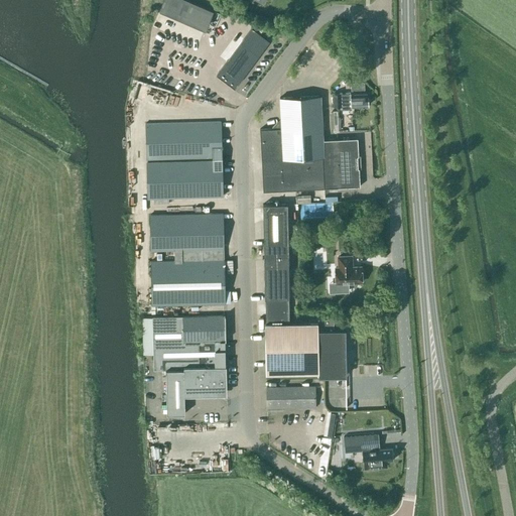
[(213,11),(186,0),(162,0),(159,11),(206,30),(213,11)]
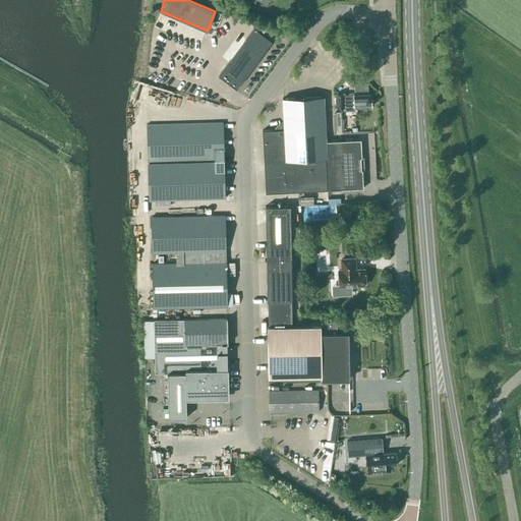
[(220,74),(236,87),(271,40),(254,27),(220,74)]
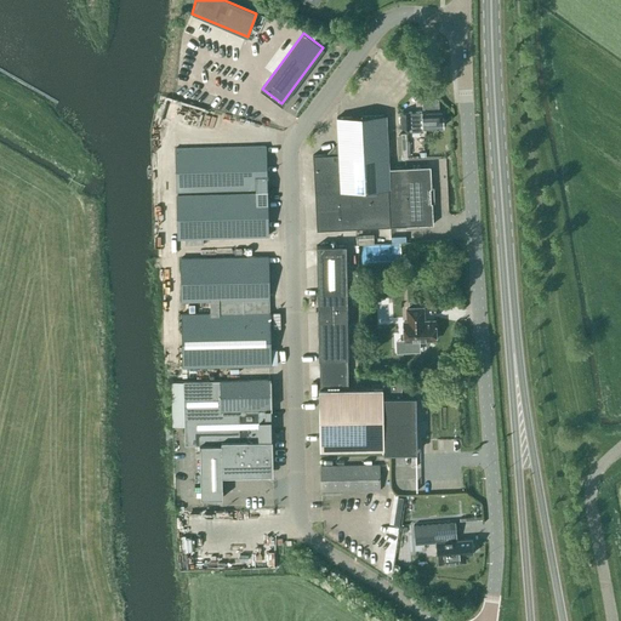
[(438,98),(422,100),(422,109),(439,108),(438,98)]
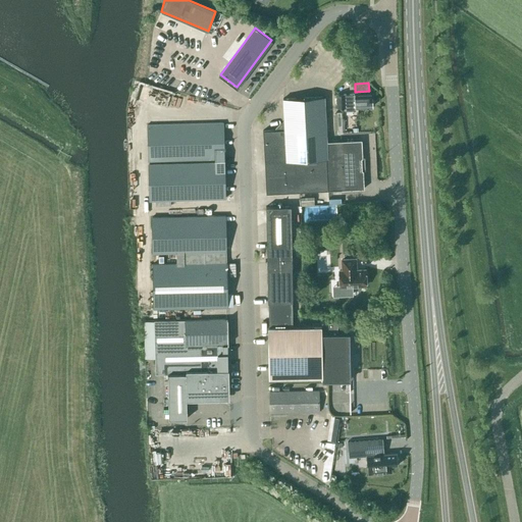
[(371,94),(336,95),(337,108),(345,107),(345,111),(356,110),(355,107),(372,107),(372,98),(371,98),(371,94)]
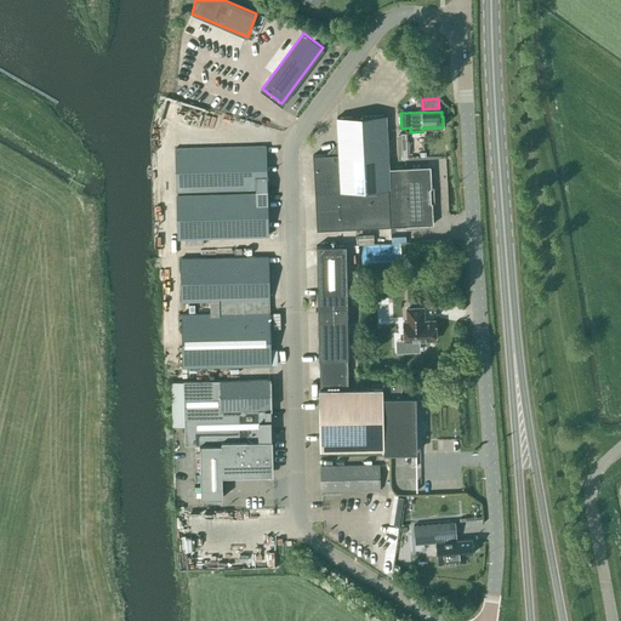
[(339,154),(313,155),(317,229),(433,224),(432,203),(431,203),(429,188),(431,188),(431,166),(388,169),(386,115),(336,118),(339,154)]
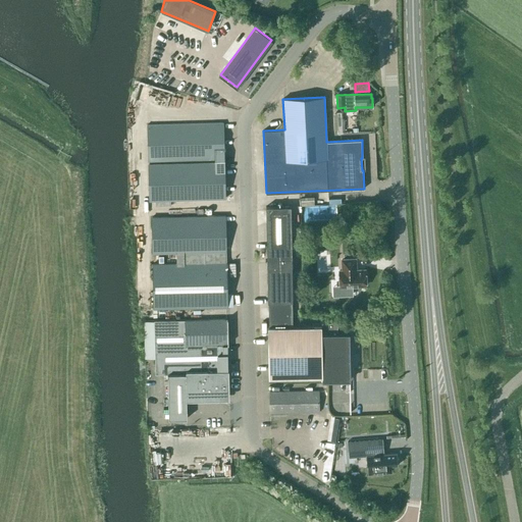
[(343,109),(334,109),(335,129),(344,128),(343,109)]
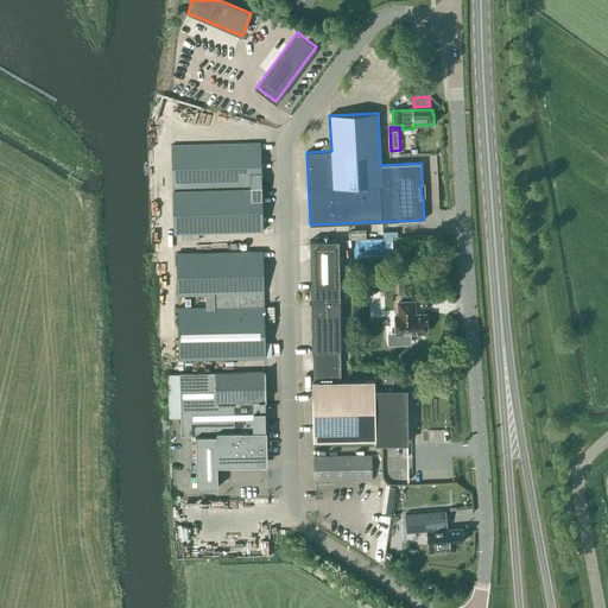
[(173,190),(175,234),(263,232),(261,188),(260,188),(260,187),(261,187),(260,143),(259,143),(172,146),(173,189),(173,190)]
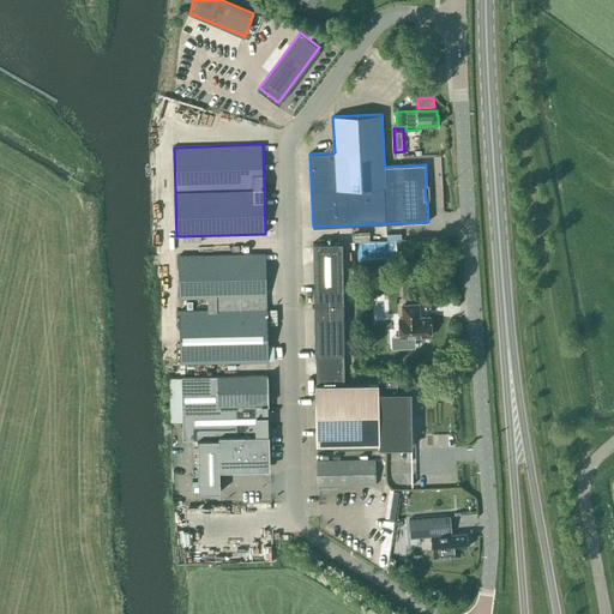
[(401,392),(396,392),(396,379),(378,380),(378,385),(344,386),(343,355),(344,355),(343,304),(342,304),(341,293),(343,293),(342,242),(313,244),(314,294),(315,294),(315,304),(314,304),(315,355),(317,386),(315,386),(317,441),(379,440),(379,447),(402,446),(410,446),(410,422),(413,422),(413,415),(410,415),(409,392),(401,392)]
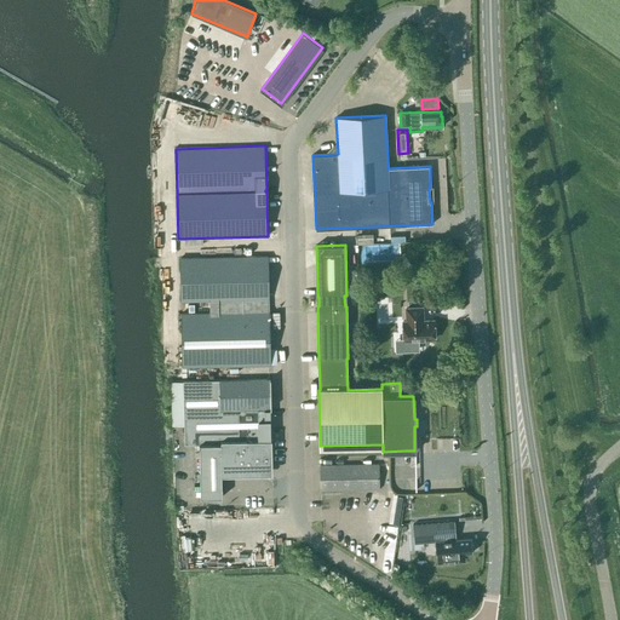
[(208,300),(268,299),(269,299),(268,256),(181,258),(182,302),(208,300)]
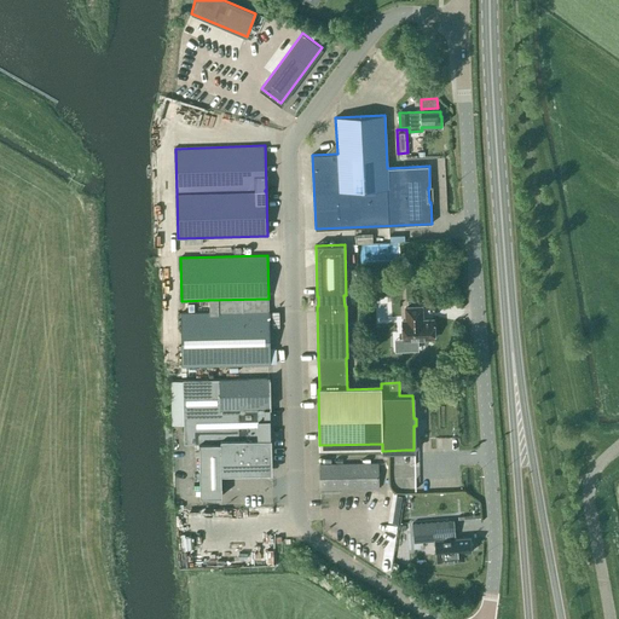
[(268,311),(267,311),(267,299),(208,300),(208,312),(181,313),(183,366),(270,364),(268,311)]
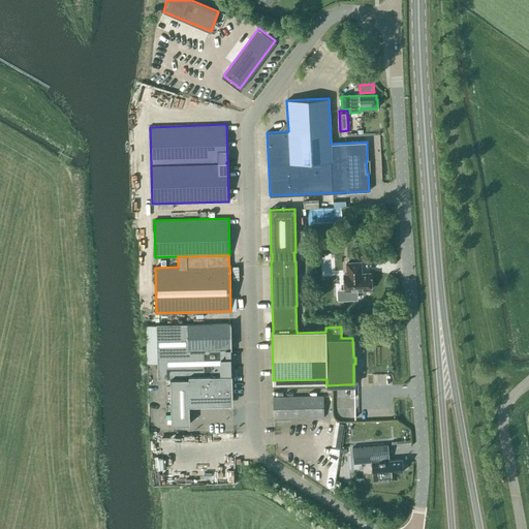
[(344,274),(345,290),(371,289),(370,273),(360,274),(360,270),(361,270),(361,262),(346,263),(346,271),(347,274),(344,274)]
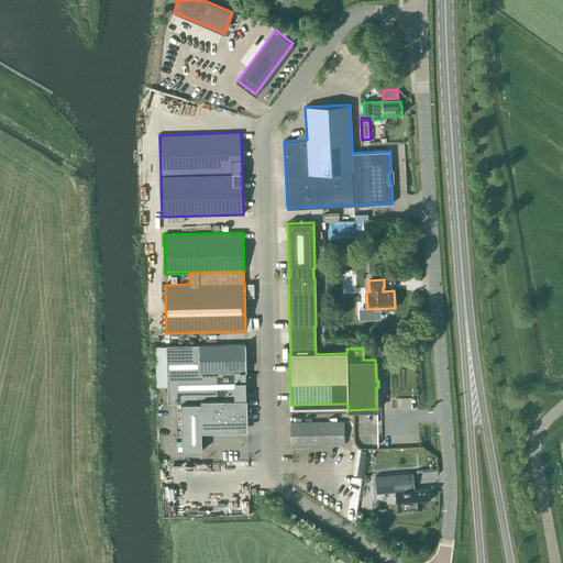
[(166,345),(167,388),(245,387),(245,371),(246,371),(245,344),(201,345),(166,345)]
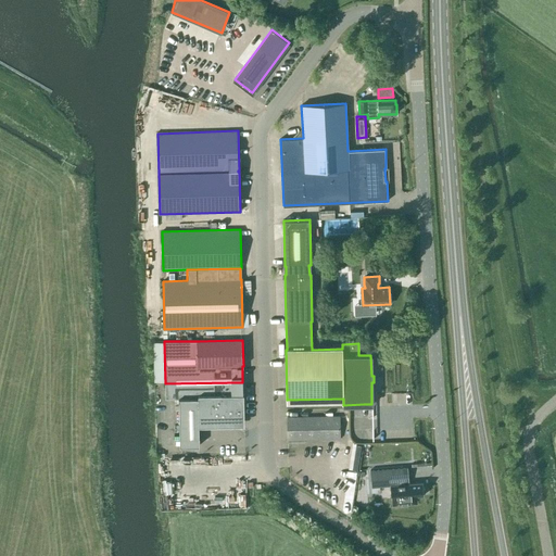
[(243,397),(242,382),(165,383),(165,399),(178,399),(179,446),(199,446),(199,425),(244,424),(243,397)]
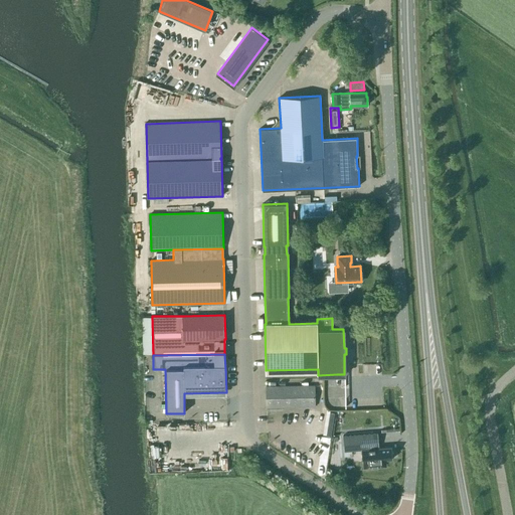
[(315,385),(266,386),(267,407),(315,406),(315,385)]
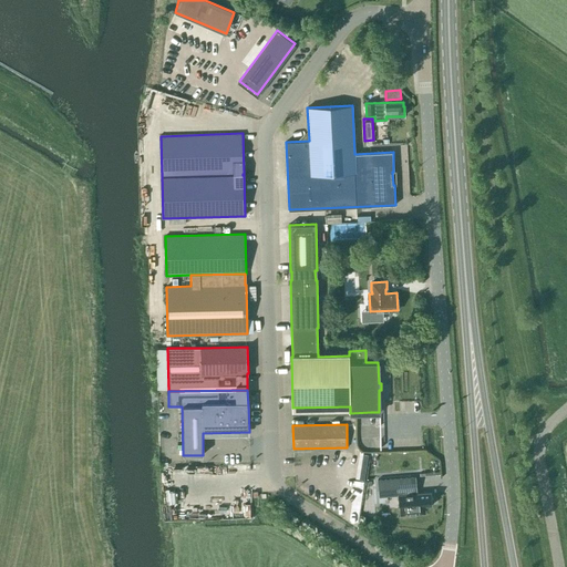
[(415,476),(378,480),(379,497),(398,495),(399,508),(400,508),(400,514),(424,513),(424,506),(432,505),(432,503),(433,502),(433,498),(431,496),(431,492),(416,494),(415,476)]
